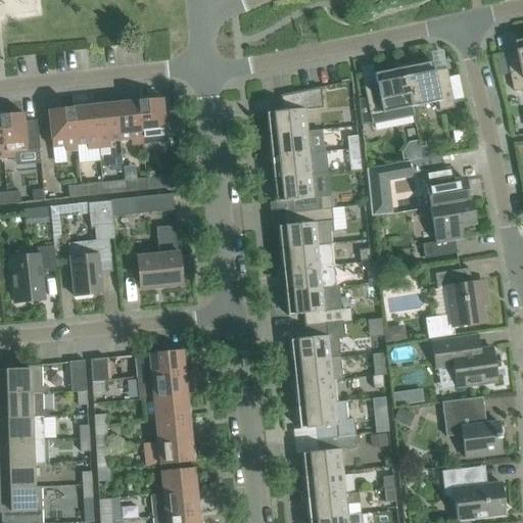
[(522,40),(517,42),(519,51),(507,53),(508,58),(497,60),(501,79),(511,77),(515,93),(522,90),(522,40)]
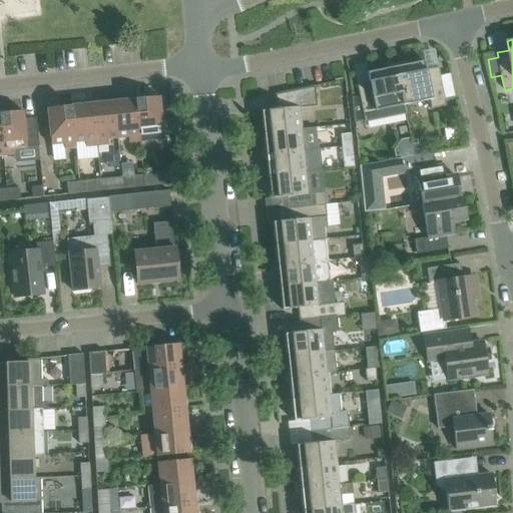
[(424,61),(396,67),(404,106),(404,105),(429,100),(431,109),(446,106),(438,68),(425,70),(424,61)]
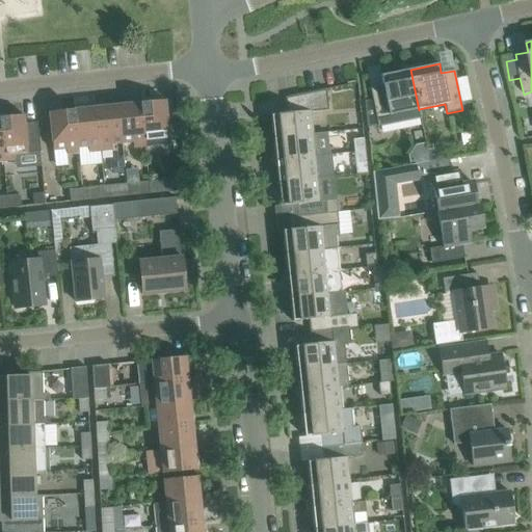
[(419,110),(410,70),(380,76),(382,85),(370,87),(378,128),(421,118),(419,109),(419,110)]
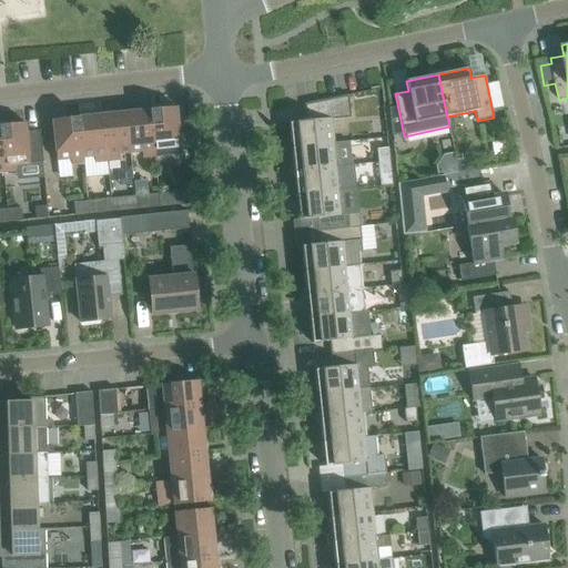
[(288,123),(291,148),(333,143),(331,120),(351,119),(348,95),(304,104),(306,122),(288,123)]
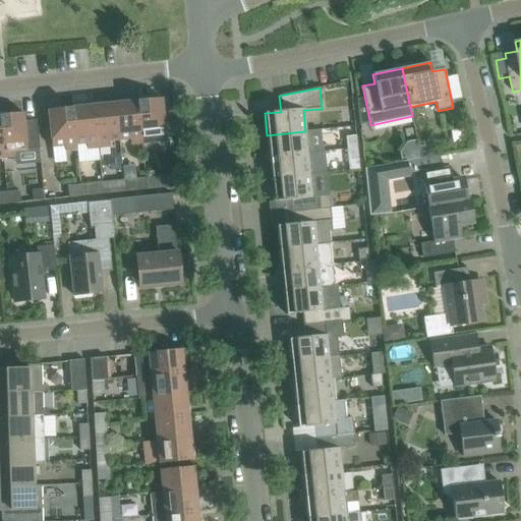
[(161,99),(137,101),(141,143),(153,142),(152,137),(165,136),(161,99)]
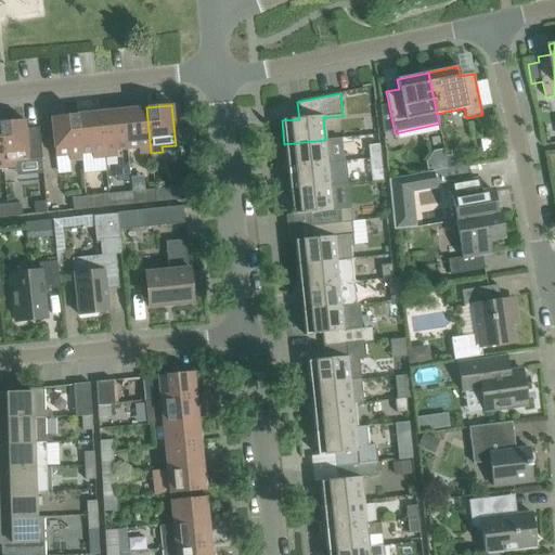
[(146,107),(123,111),(127,150),(138,149),(139,154),(151,153),(146,107)]
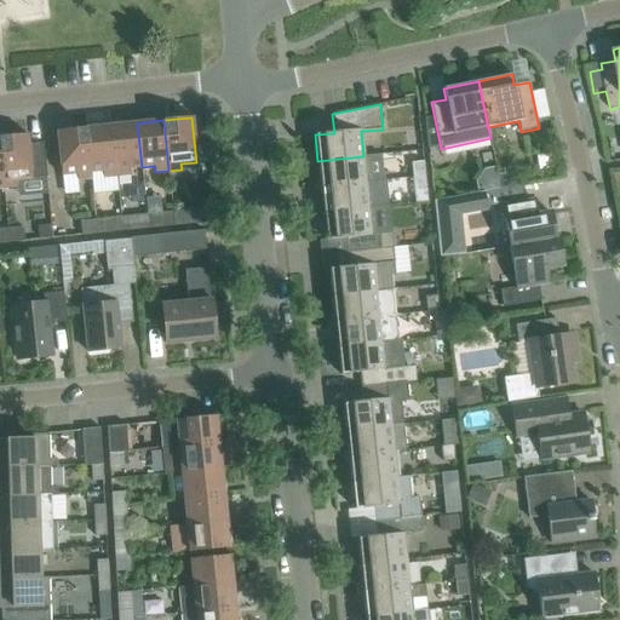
[(137,124),(112,126),(116,177),(130,176),(128,170),(142,167),(137,124)]
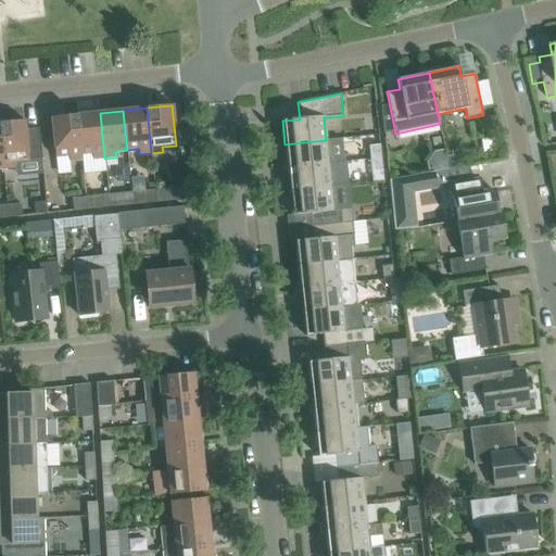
[(100,113),(76,115),(80,161),(81,161),(80,155),(91,154),(92,160),(104,159),(100,113)]
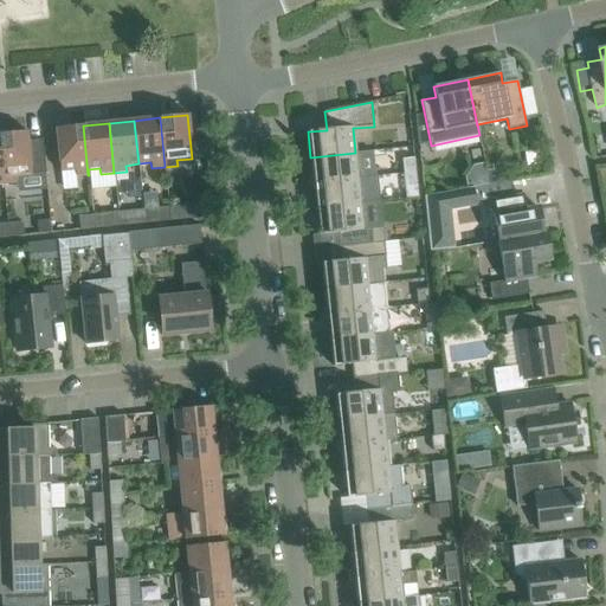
[(88,175),(83,126),(56,129),(59,172),(75,171),(75,176),(88,175)]
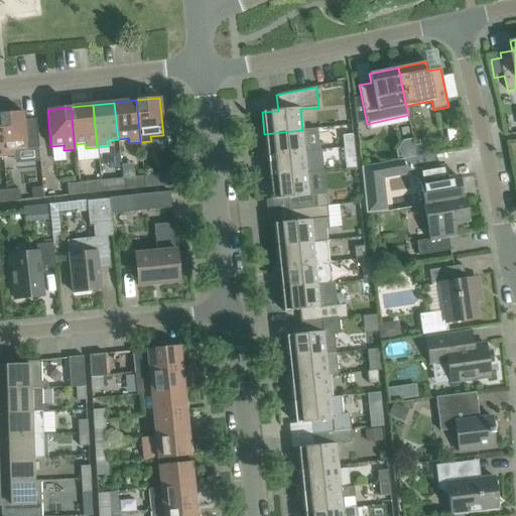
[(22,112),(0,114),(0,129),(3,157),(14,155),(13,150),(38,147),(35,119),(23,120),(22,112)]
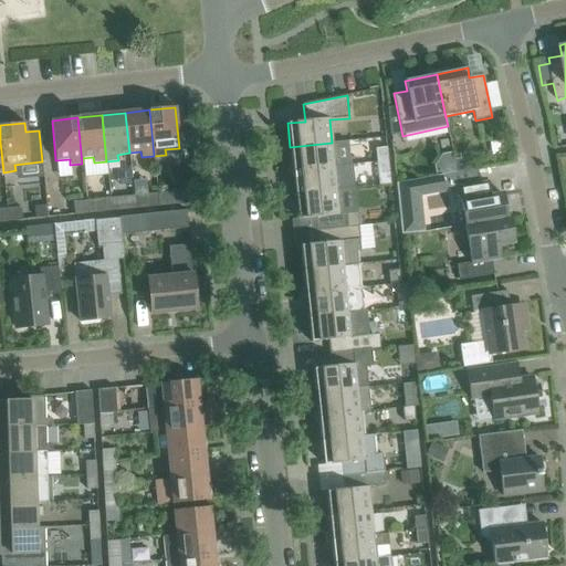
[(290,147),(293,171),(334,167),(334,166),(332,143),(290,147)]
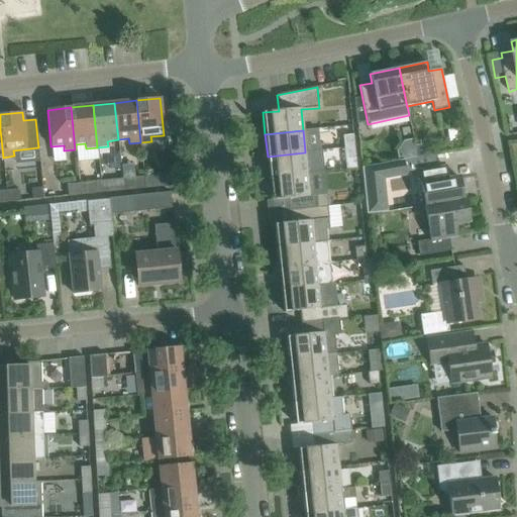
[(342,136),(344,148),(354,147),(352,135),(342,136)]
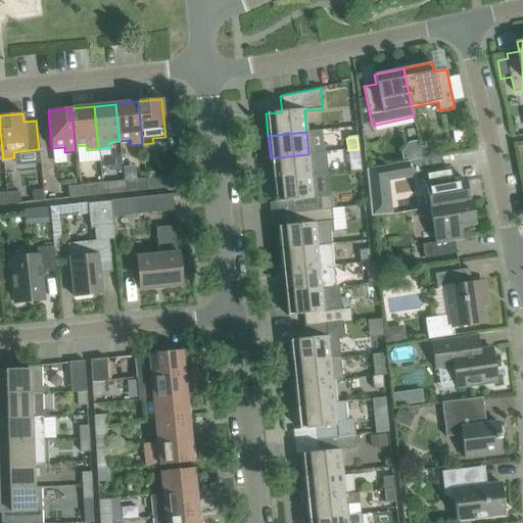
[(359,149),(348,150),(349,162),(360,161),(359,149)]
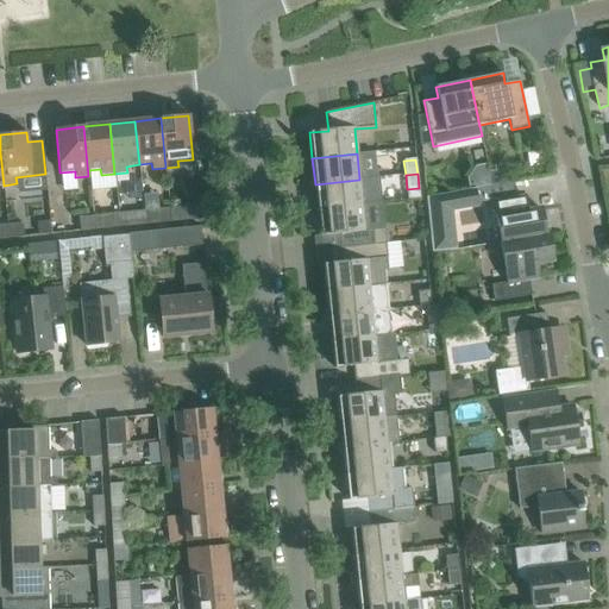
[(315,184),(318,209),(363,205),(360,192),(378,190),(377,177),(359,179),(359,180),(315,184)]
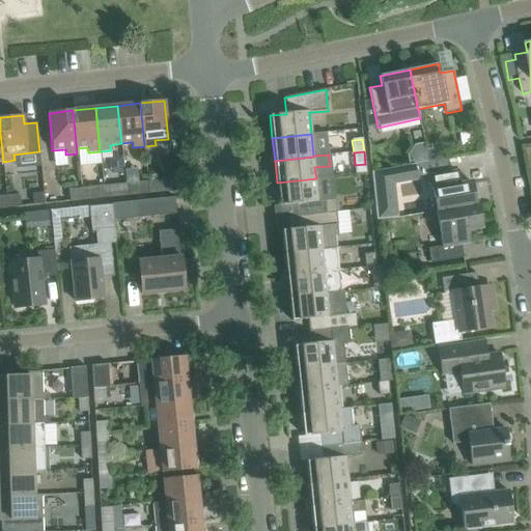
[(430,177),(437,212),(475,205),(475,204),(471,183),(459,185),(457,172),(449,173),(446,159),(414,165),(416,179),(430,177)]
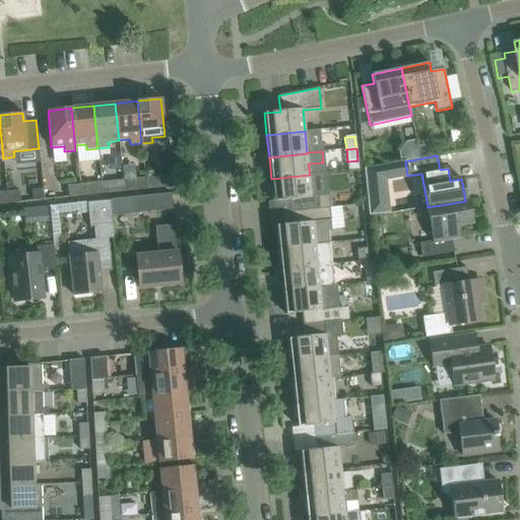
[(400,161),(364,168),(369,216),(384,214),(389,214),(385,180),(407,176),(405,161),(400,161)]
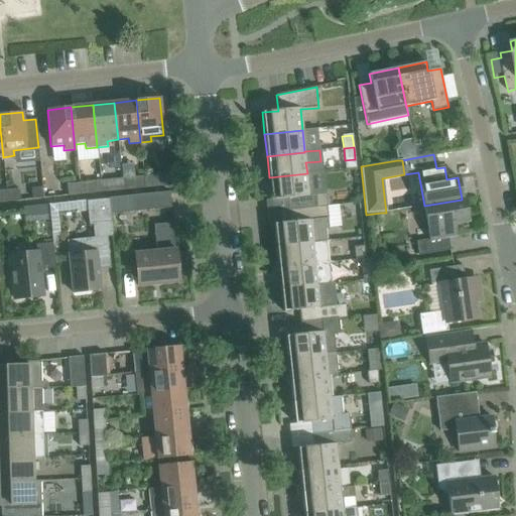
[(287,199),(288,210),(327,207),(326,195),(309,196),(307,173),(269,177),(271,200),(287,199)]
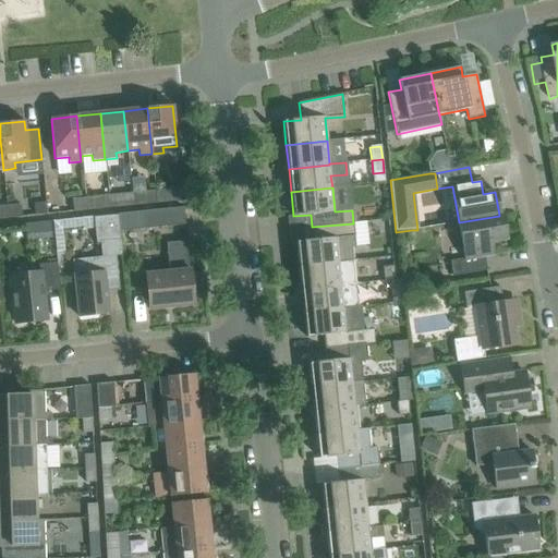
[(156,192),(157,204),(170,203),(169,190),(156,192)]
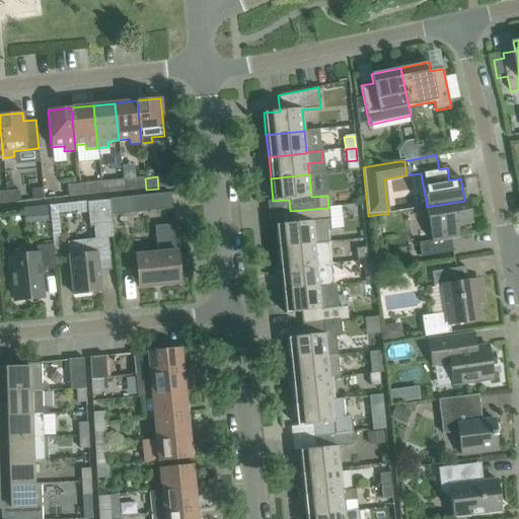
[(133,179),(122,180),(123,192),(134,191),(133,179)]
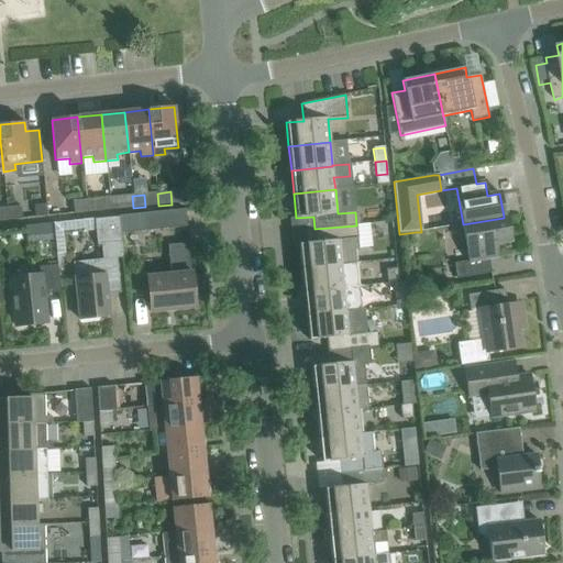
[(133,208),(132,196),(121,197),(122,209),(133,208)]
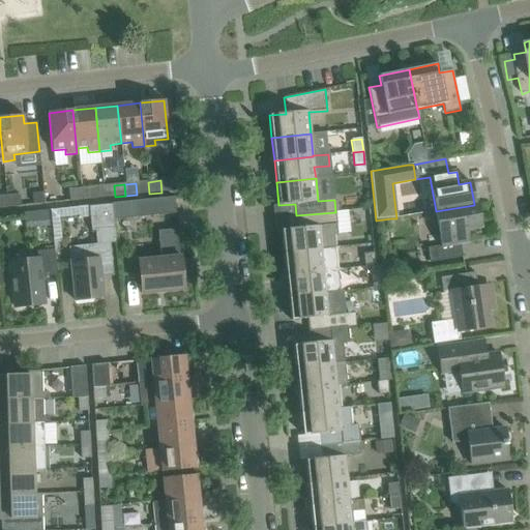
[(91,187),(80,188),(81,200),(92,199),(91,187)]
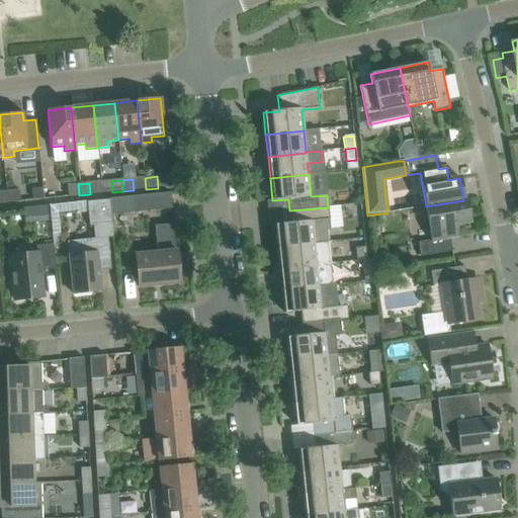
[(79,195),(78,184),(67,185),(69,197),(79,195)]
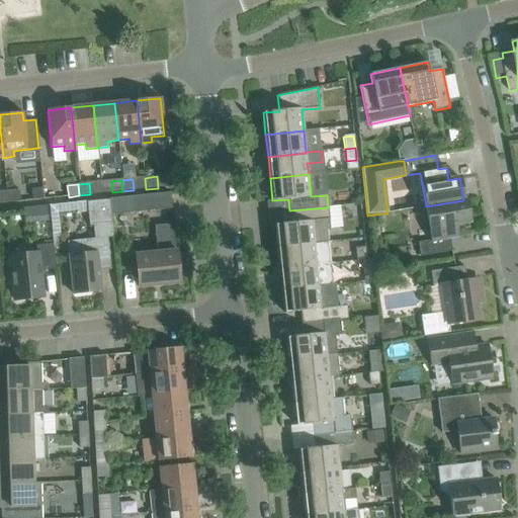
[(40,187),(31,189),(32,198),(42,197),(40,187)]
